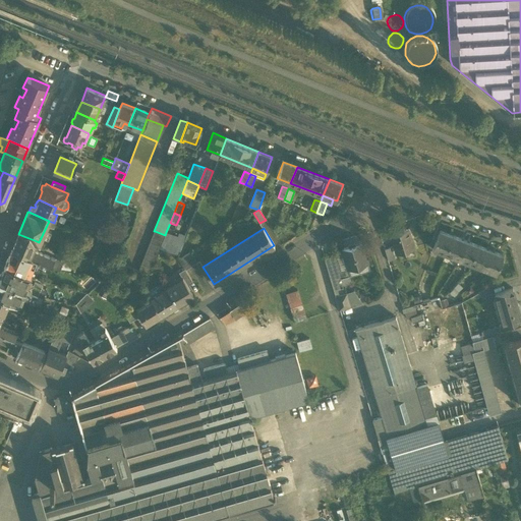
[(391,234),(397,253),(414,248),(411,239),(409,239),(406,229),(391,234)]
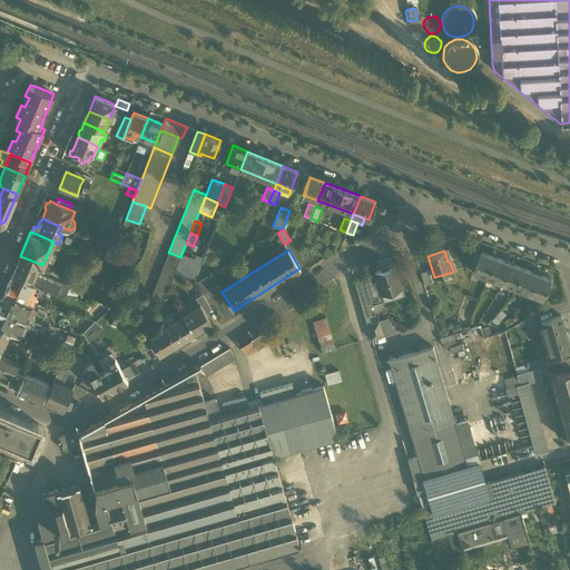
[(495,257),(481,252),(473,273),(488,278),(495,257)]
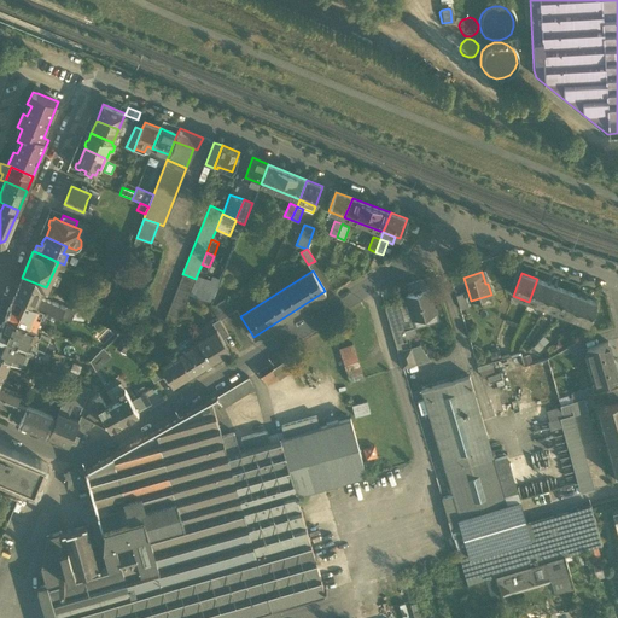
[(193,286),(196,279),(184,274),(181,280),(193,286)]
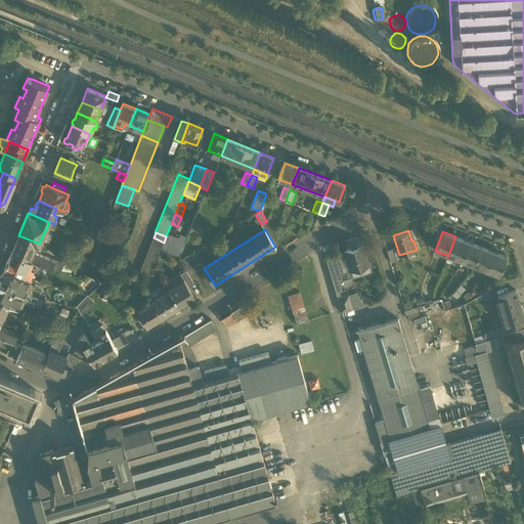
[(178,237),(167,233),(166,236),(164,243),(162,248),(160,251),(179,258),(188,237),(180,234),(178,237)]
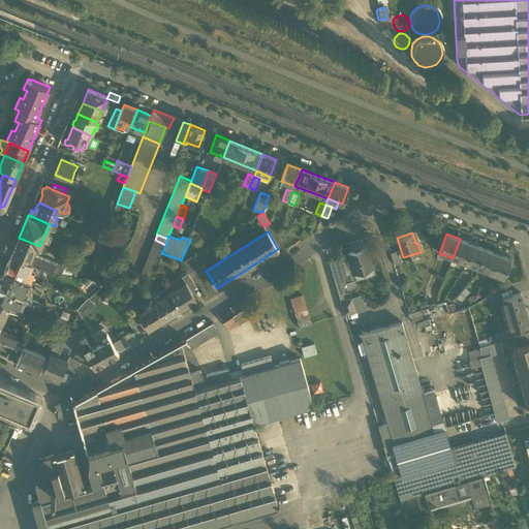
[(12,252),(30,260),(32,256),(37,245),(19,238),(12,252)]
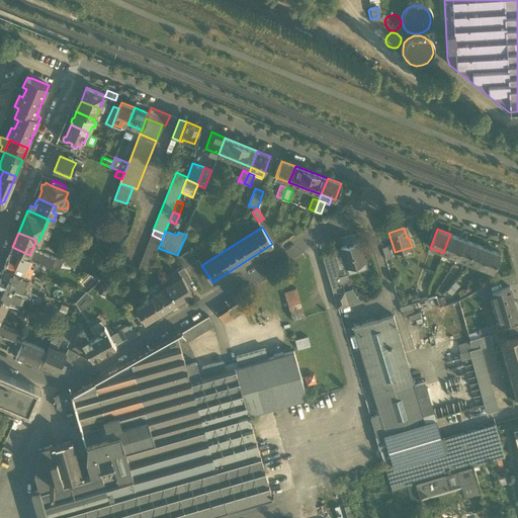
[(89,237),(81,233),(78,241),(85,244),(89,237)]
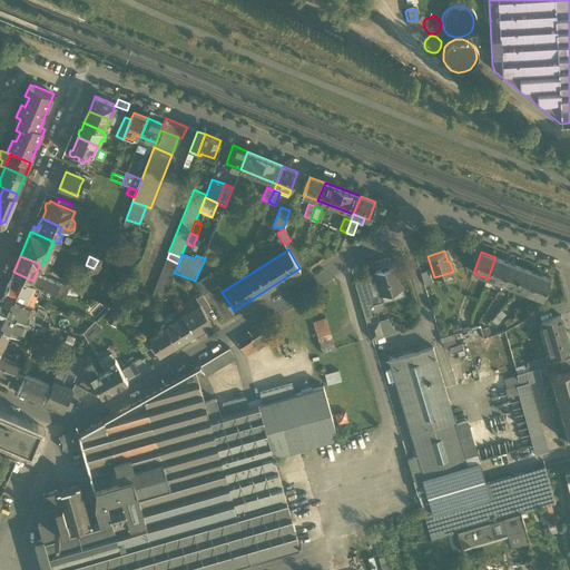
[(509,263),(495,257),(488,278),(501,283),(509,263)]
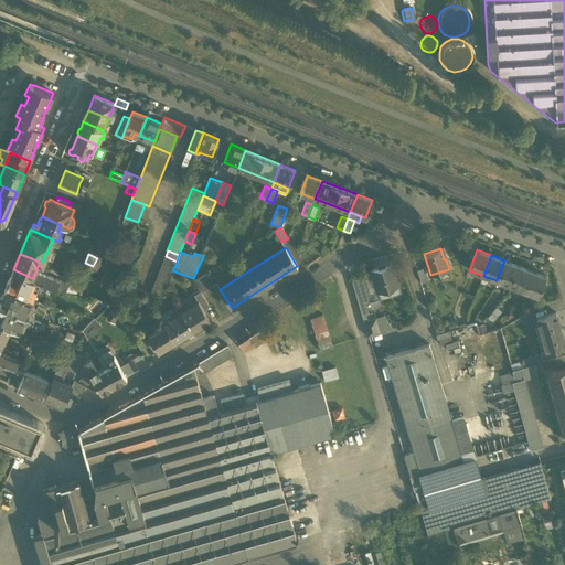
[(174,267),(177,262),(166,256),(162,263),(174,267)]
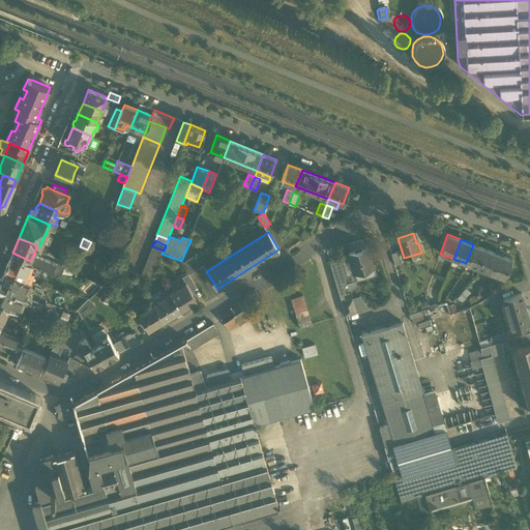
[(487,249),(473,244),(466,263),(478,268),(487,249)]
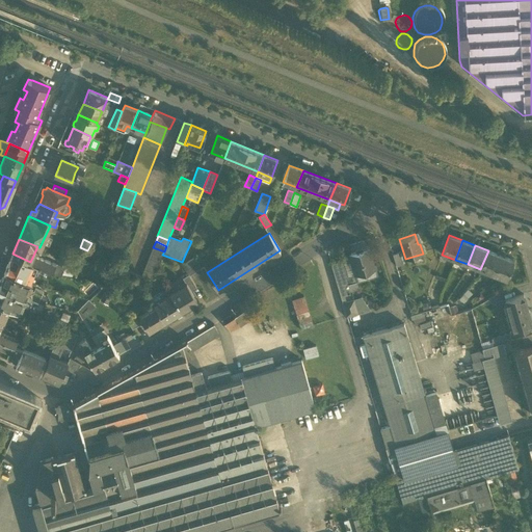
[(162,255),(164,251),(153,247),(151,253),(162,257),(162,255)]
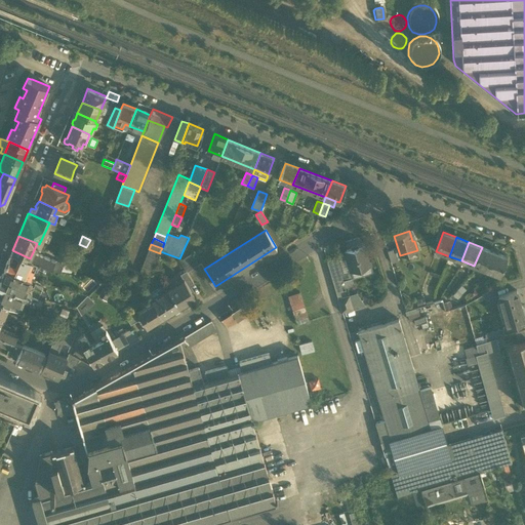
[(351,271),(353,278),(354,277),(372,272),(371,265),(365,244),(344,251),(346,255),(350,272),(351,271)]
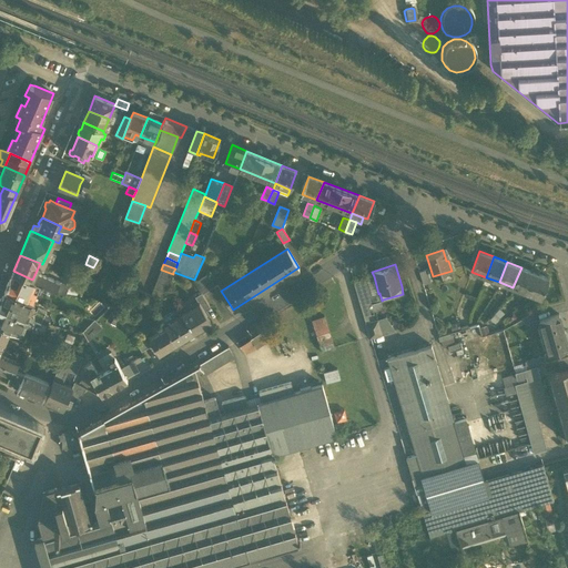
[(535,273),(521,267),(513,287),(527,293),(535,273)]
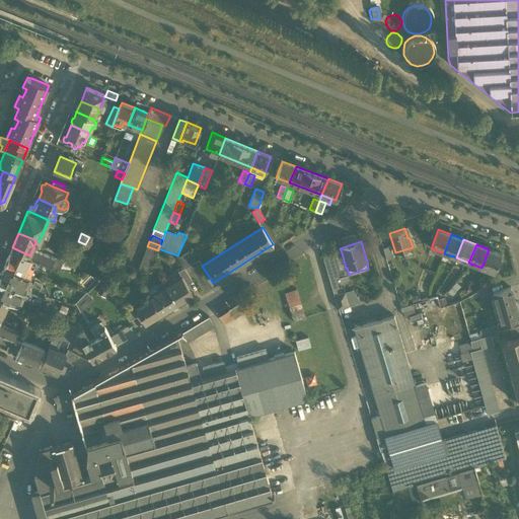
[(62,256),(73,262),(78,250),(59,245),(56,253),(62,256)]
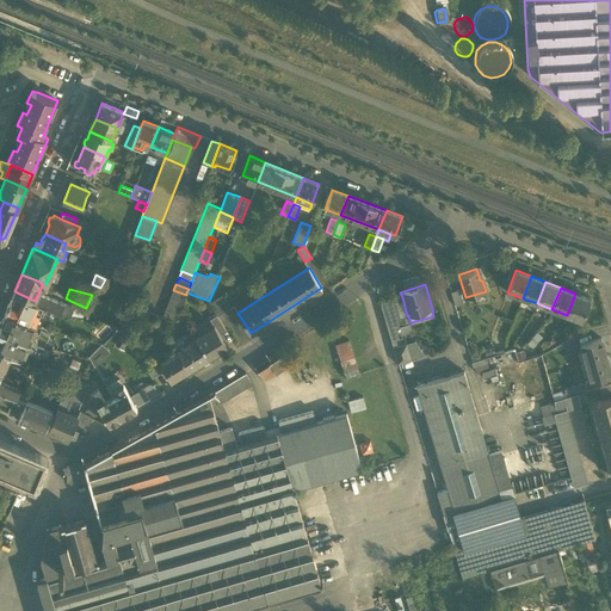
[(183,301),(186,295),(173,290),(171,296),(183,301)]
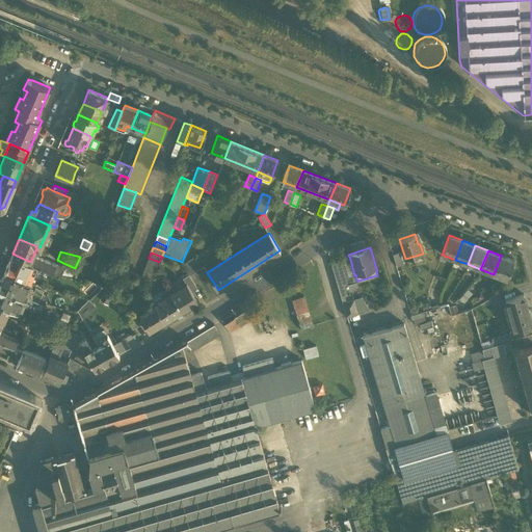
[(393,255),(397,267),(404,265),(401,253),(393,255)]
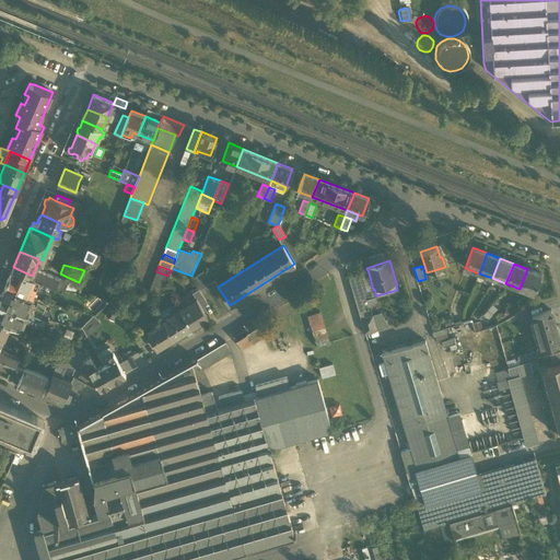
[(13,267),(6,284),(32,296),(36,287),(39,279),(32,276),(13,267)]
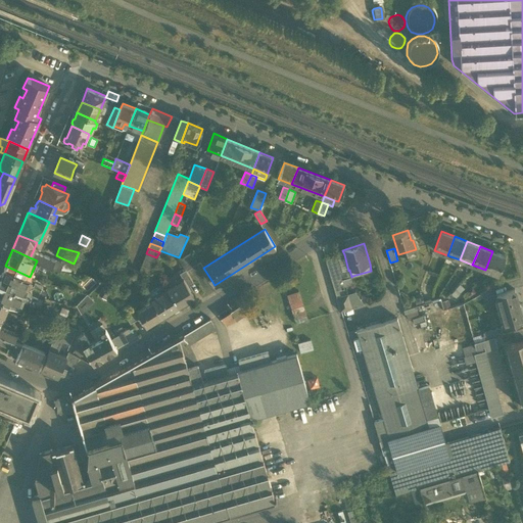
[(506,256),(492,251),(485,270),(497,275),(506,256)]
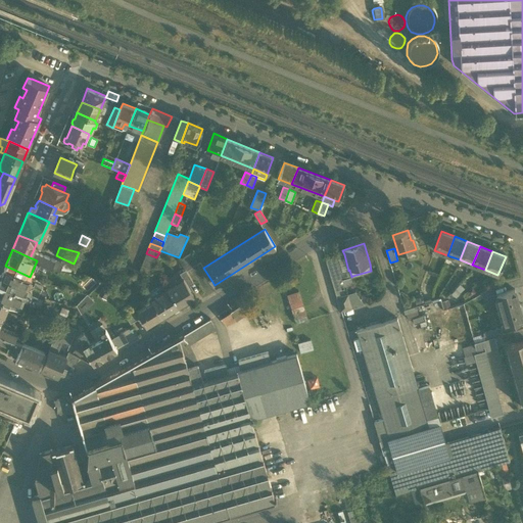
[(34,255),(32,253),(30,257),(37,260),(40,262),(52,267),(54,260),(36,252),(34,255)]
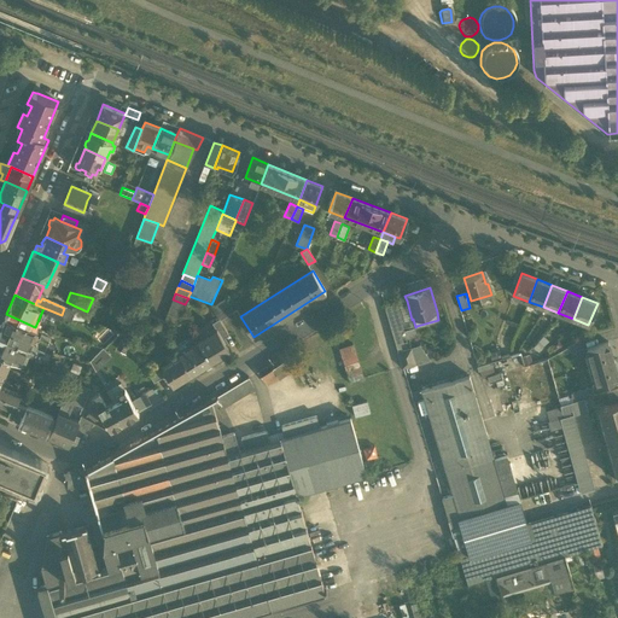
[(182,312),(185,304),(173,299),(170,307),(182,312)]
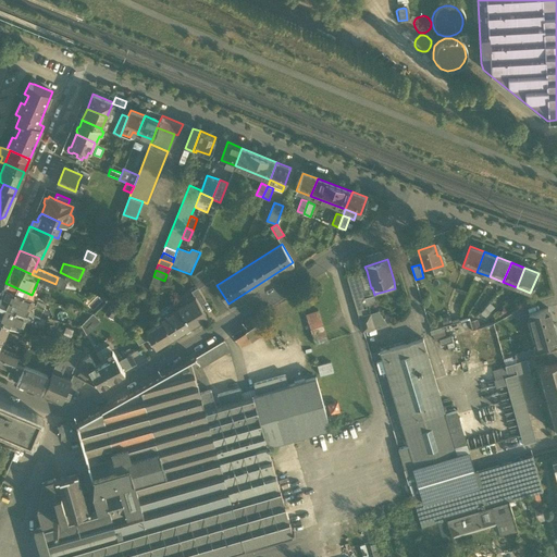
[(197,285),(198,287),(198,288),(210,281),(203,270),(192,277),(197,285)]
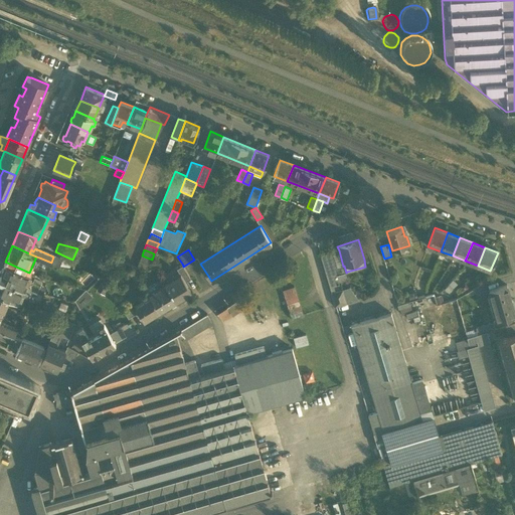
[(339,250),(333,251),(339,268),(326,272),(332,294),(336,292),(334,286),(336,286),(336,283),(346,280),(348,276),(347,272),(346,273),(344,266),(343,267),(339,250)]
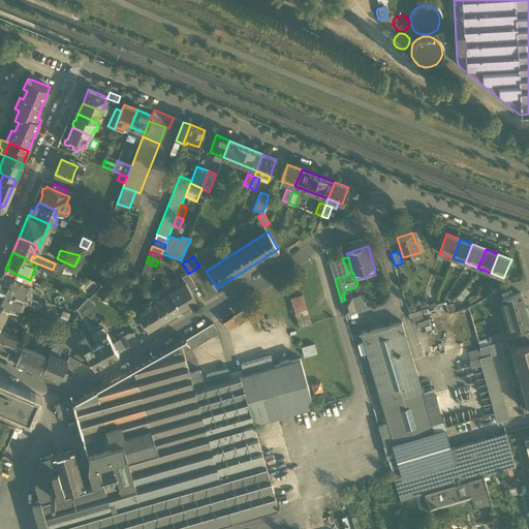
[(330,262),(335,279),(348,275),(342,258),(330,262)]
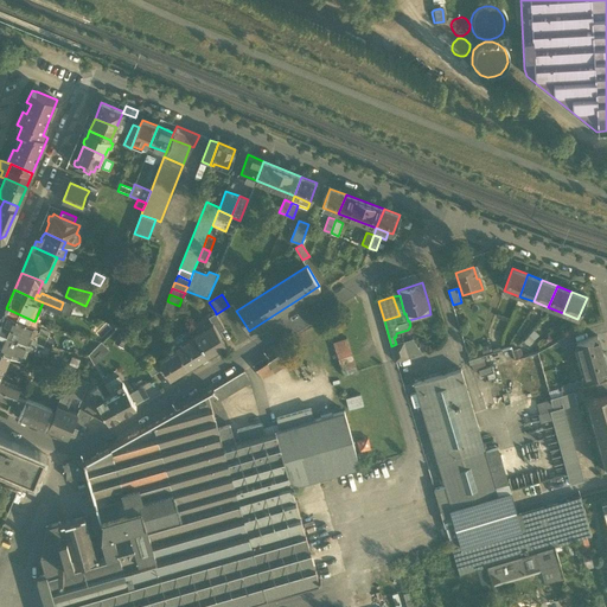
[(74,305),(71,312),(82,315),(87,306),(85,306),(72,300),(71,304),(74,305)]
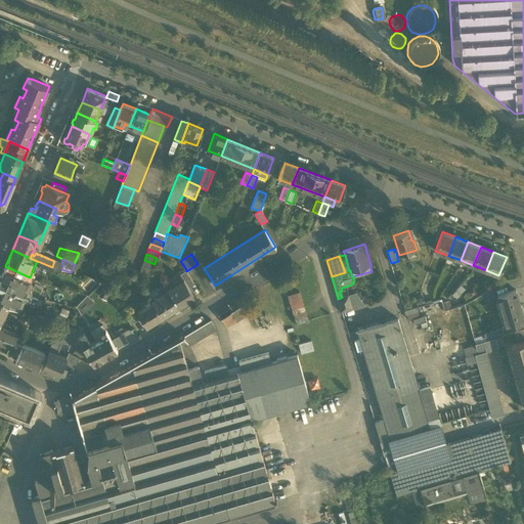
[(54,261),(52,267),(61,269),(63,263),(61,262),(55,260),(54,261)]
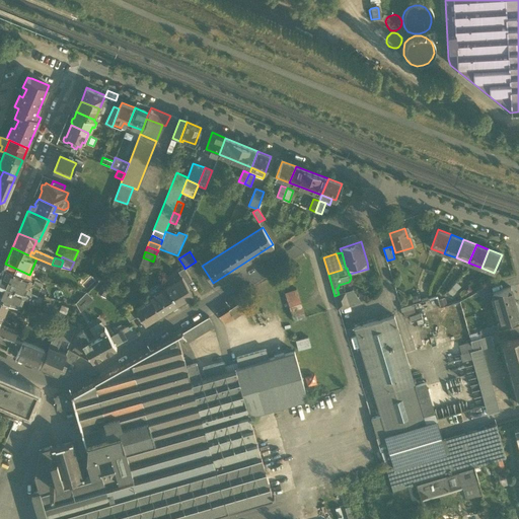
[(151,267),(153,262),(143,257),(141,263),(151,267)]
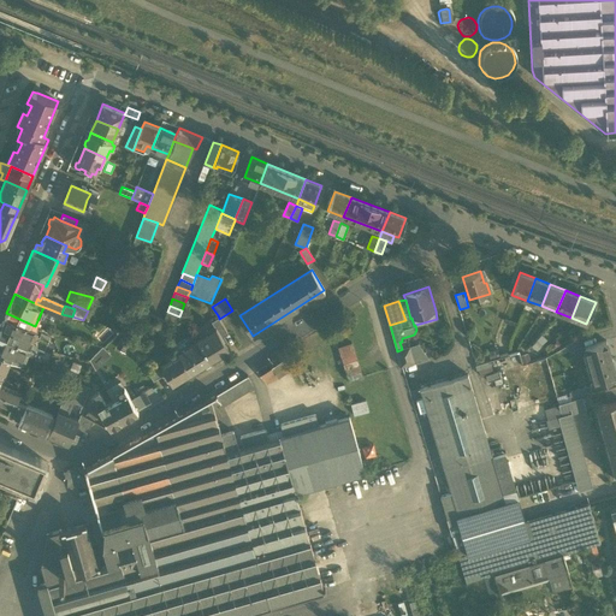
[(177,323),(179,317),(167,312),(165,318),(177,323)]
